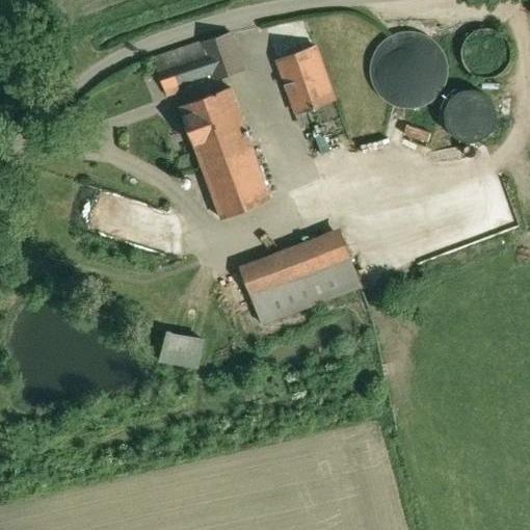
[(483,29),(477,30),(473,31),(470,33),(468,35),(466,37),(462,42),(460,46),(460,48),(459,51),(459,55),(459,59),(460,61),(461,64),(464,68),(466,71),(468,73),(470,75),(473,76),(475,78),(479,79),(484,79),(489,79),(494,78),(497,76),(500,74),(502,72),(504,71),(506,67),(508,63),(508,60),(509,57),(509,53),(509,50),(508,46),(505,41),(503,37),(501,35),(498,33),(494,31),(489,30),(483,29)]
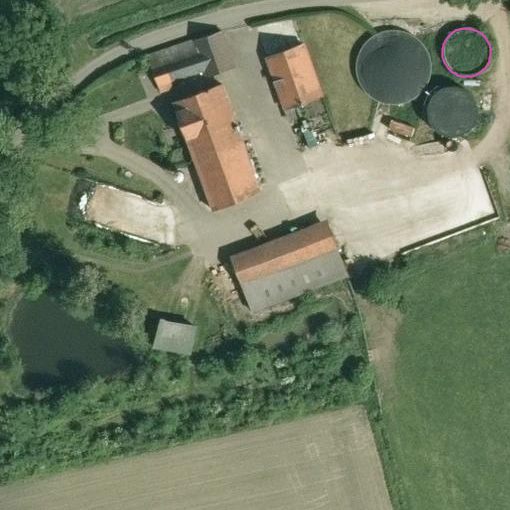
[(399,102),(417,92),(427,74),(425,53),(412,36),(392,30),(372,35),(358,50),(354,70),(361,89),(378,102),(399,102)]
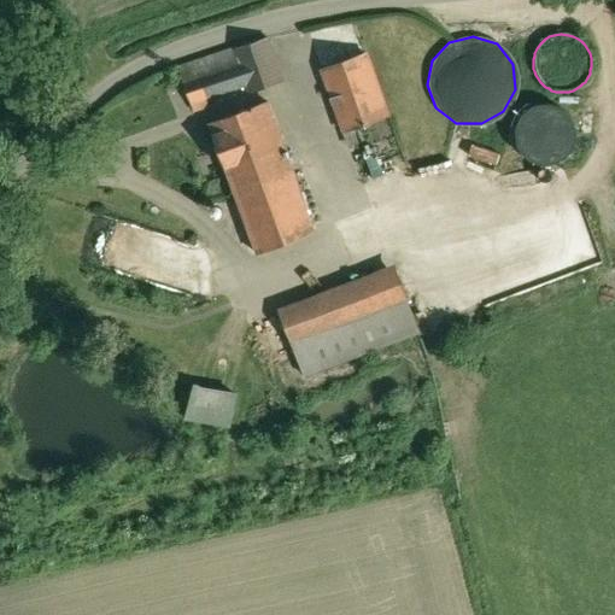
[(264,39),(177,69),(188,104),(245,85),(249,94),(280,83),(264,39)]
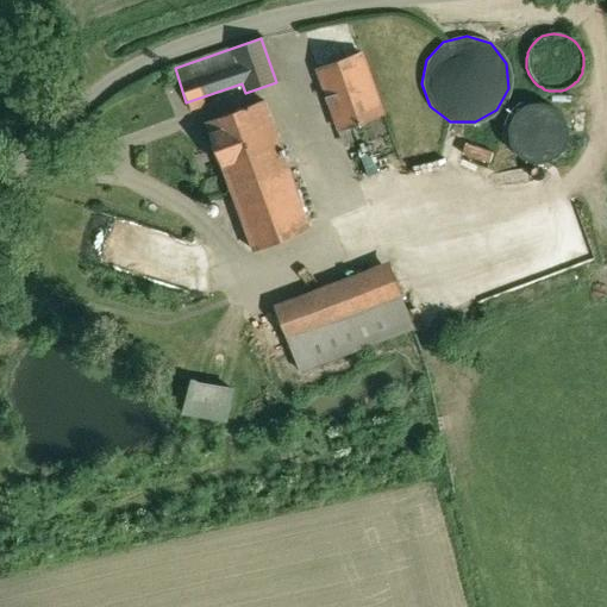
[(358,54),(315,69),(338,132),(381,117),(358,54)]
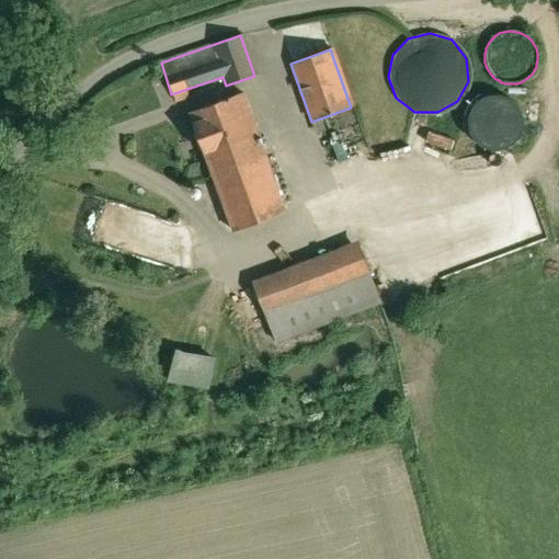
[(241,93),(187,113),(208,168),(260,148),(241,93)]
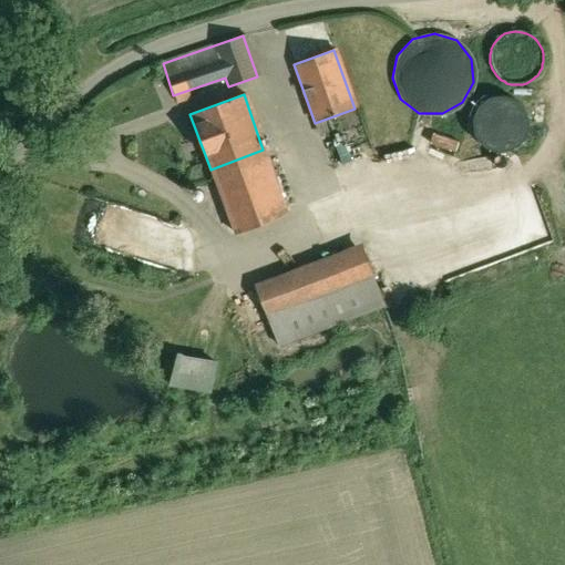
[(506,149),(520,141),(526,127),(525,112),(515,101),(501,95),(486,100),(476,110),(473,125),(479,139),(491,147),(506,149)]
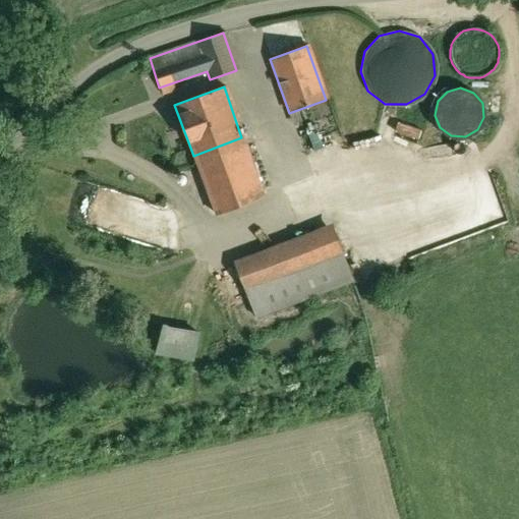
[(241,137),(193,156),(210,200),(257,181),(241,137)]
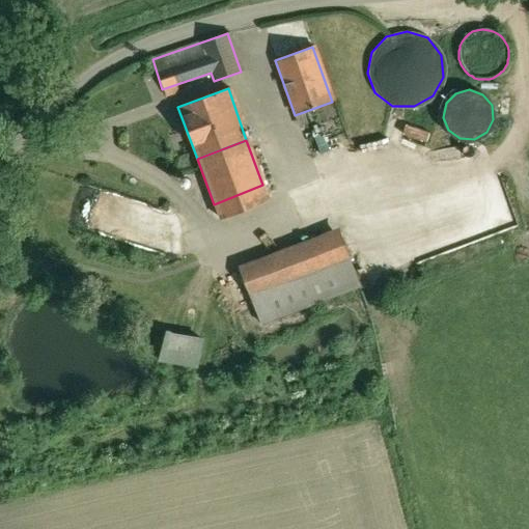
[(519,227),(502,177),(451,195),(467,244),(519,227)]
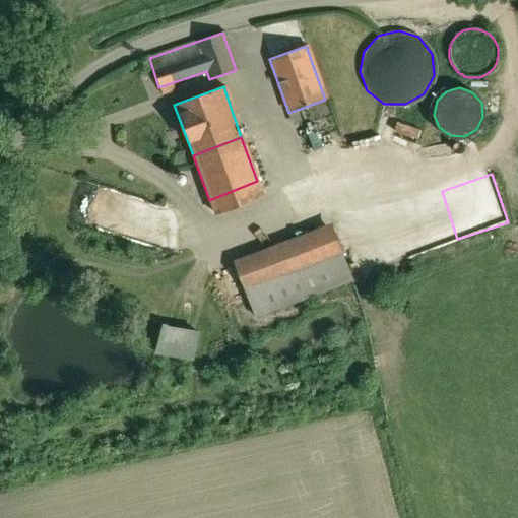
[(78,181),(70,217),(92,222),(101,186),(78,181)]
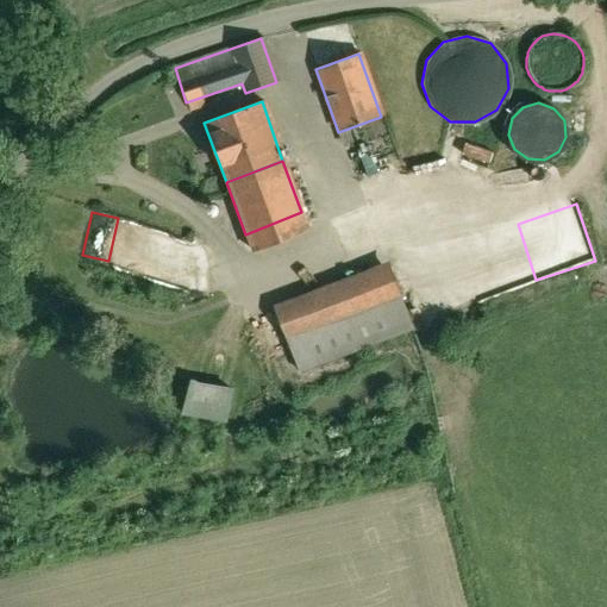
[(301,212),(245,235),(252,252),(307,229),(301,212)]
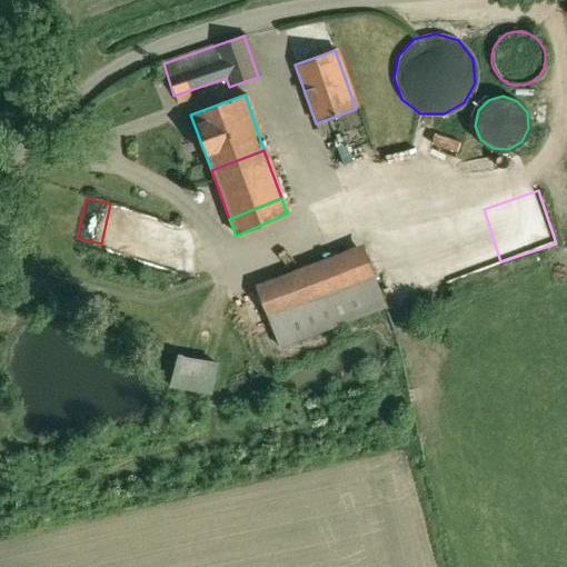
[(366,258),(259,298),(278,347),(385,307),(374,279),(375,279),(366,258)]
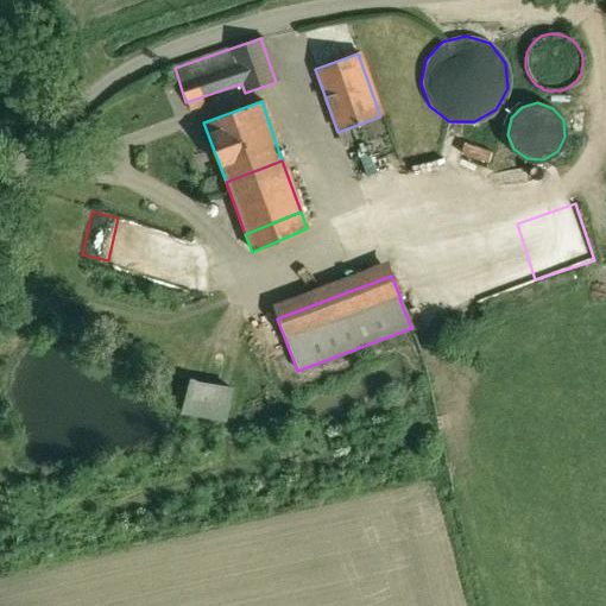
[(185,412),(229,421),(235,387),(191,378),(185,412)]
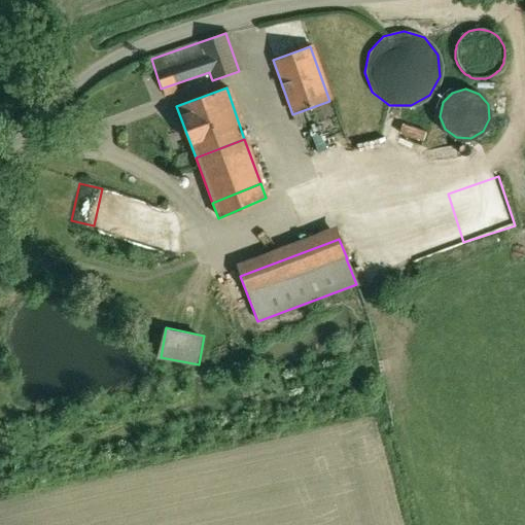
All buildings are outlined.
